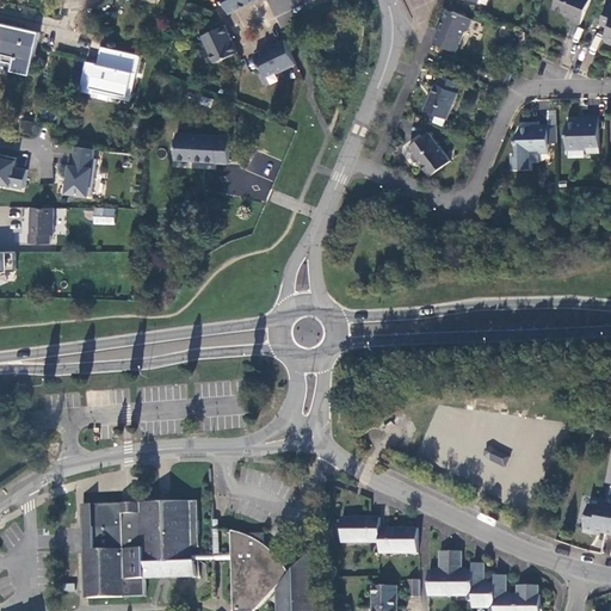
[(223,0),(229,13),(257,0),(223,0)]
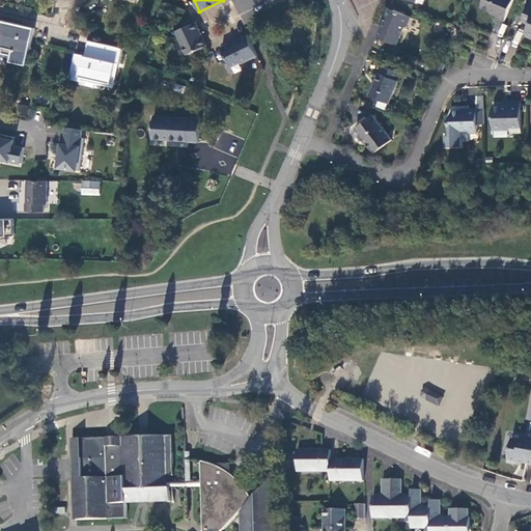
[(512,0),(483,0),(480,7),(498,15),(497,18),(504,22),(512,0)]
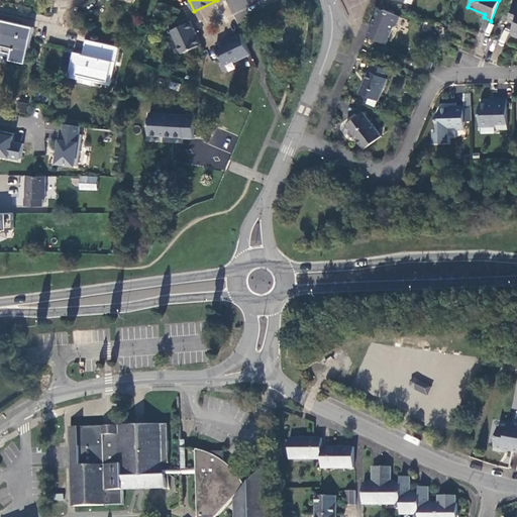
[(516,4),(515,4),(508,19),(515,22),(511,32),(512,36),(516,37),(516,4)]
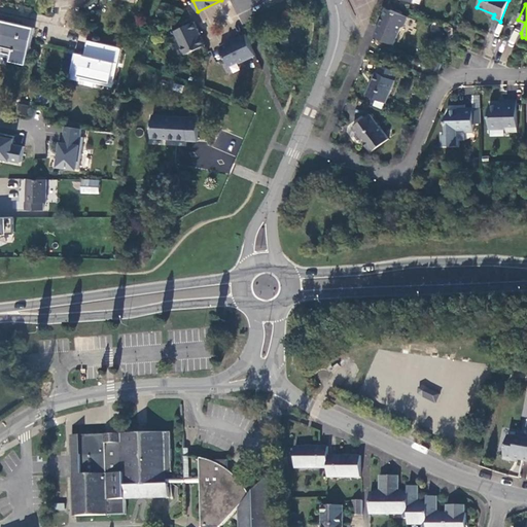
[(409,16),(387,7),(375,36),(393,44),(401,27),(405,26),(409,16)]
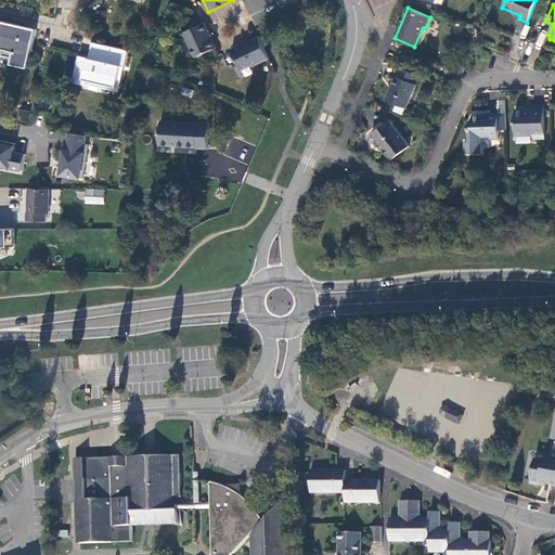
[(37,29),(0,21),(0,55),(13,59),(12,64),(27,68),(37,29)]
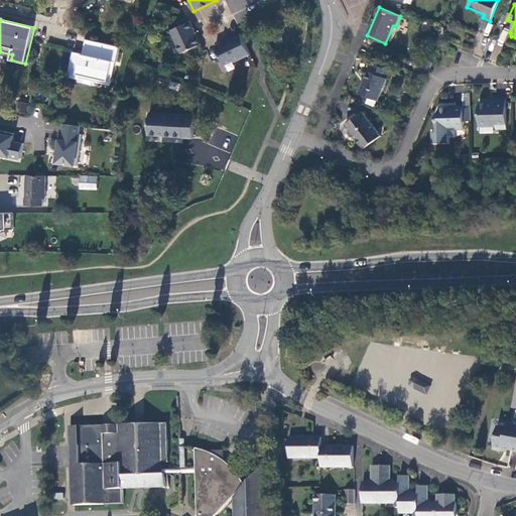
[(202,44),(190,22),(171,31),(182,53),(202,44)]
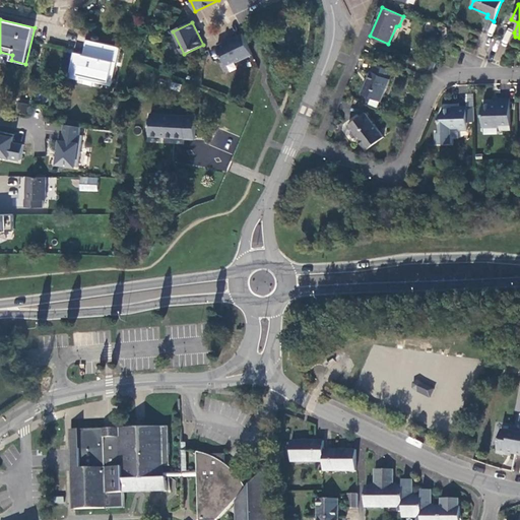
[(243,34),(216,46),(225,66),(235,62),(237,63),(253,55),(243,34)]
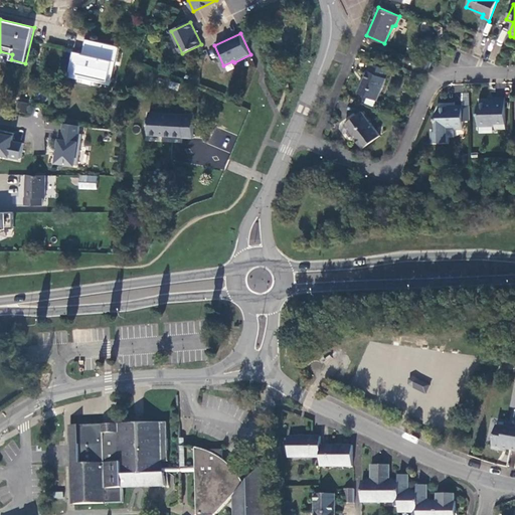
[(89,55),(73,52),(68,76),(79,78),(81,73),(109,79),(114,61),(117,61),(120,46),(93,40),(89,55)]
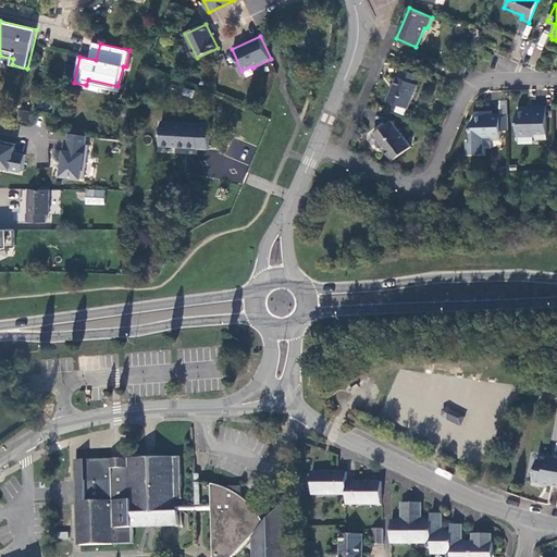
[(458,73),(465,75),(468,66),(461,63),(458,73)]
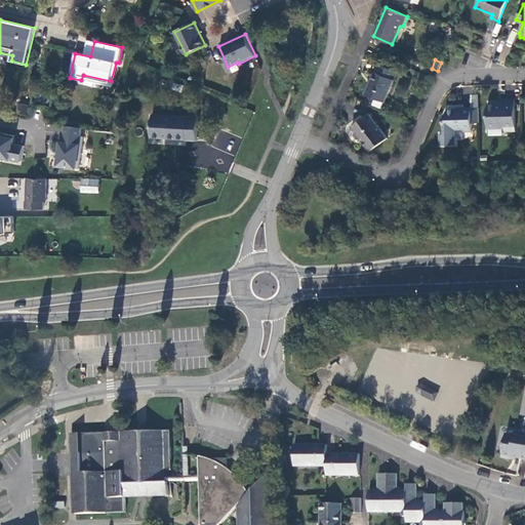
[(397,73),(377,65),(365,95),(385,103),(397,73)]
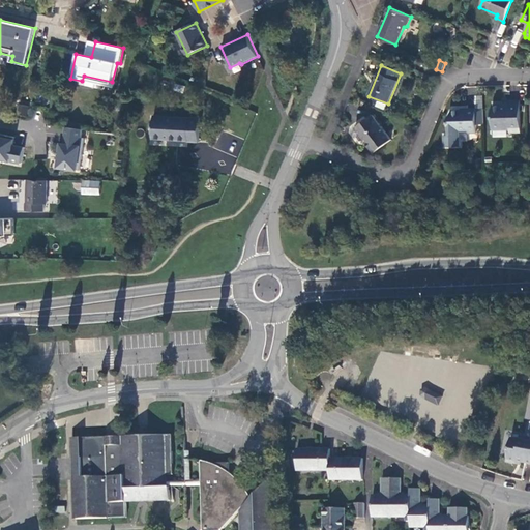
[(492,110),(492,129),(509,129),(509,133),(520,133),(520,100),(507,101),(505,104),(505,106),(493,107),(492,110)]
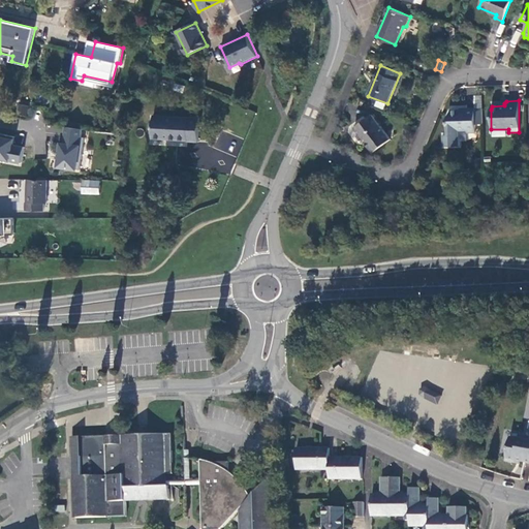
[(18,103),(16,114),(27,116),(29,105),(18,103)]
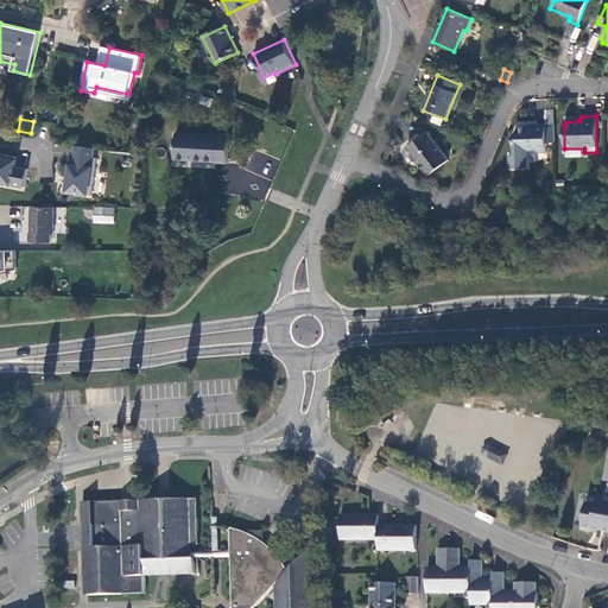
[(513,138),(514,150),(514,154),(508,154),(510,168),(527,168),(526,150),(536,149),(536,153),(548,152),(546,144),(546,125),(536,125),(536,126),(517,127),(513,138)]
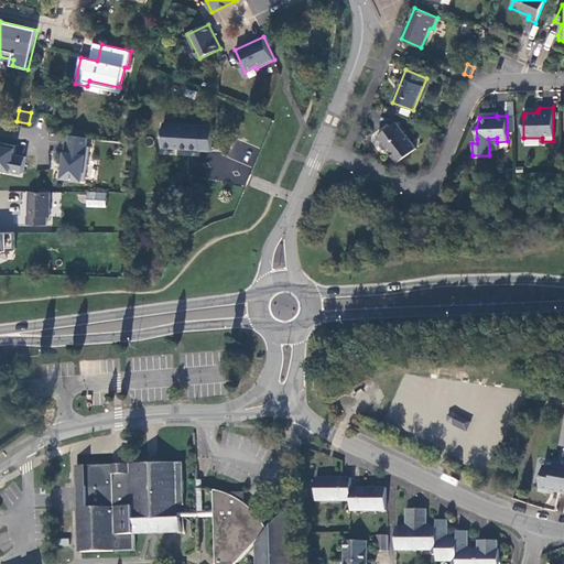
[(212,151),(214,125),(164,121),(162,148),(212,151)]
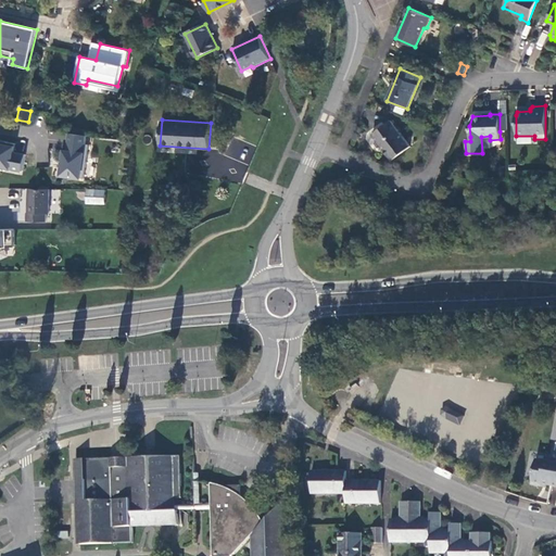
[(390,122),(373,135),(392,161),(409,147),(390,122)]
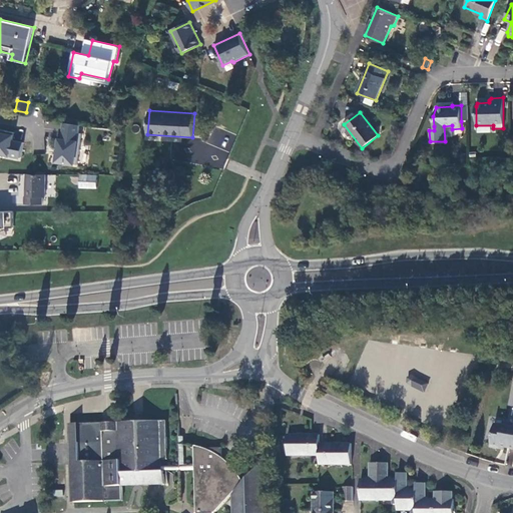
[(53,164),(75,166),(78,124),(56,123),(53,164)]
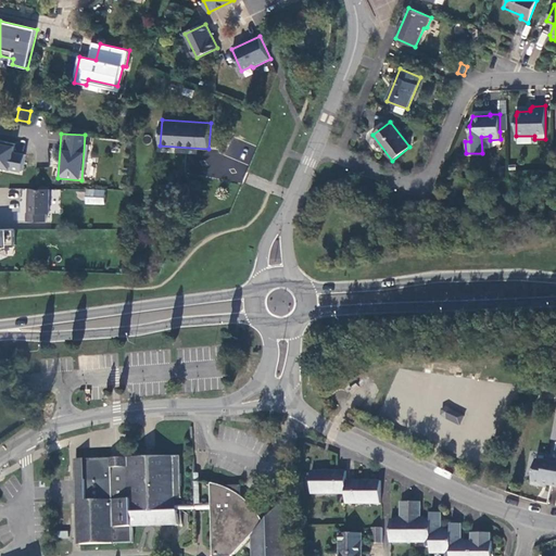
[(0,169),(23,172),(25,153),(13,152),(14,143),(0,141),(0,169)]
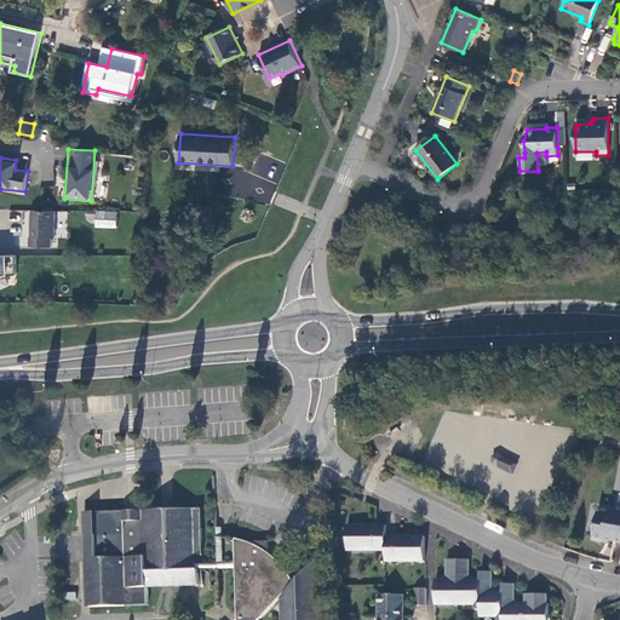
[(56,212),(30,211),(30,237),(29,237),(29,247),(52,247),(52,239),(56,239),(56,212)]
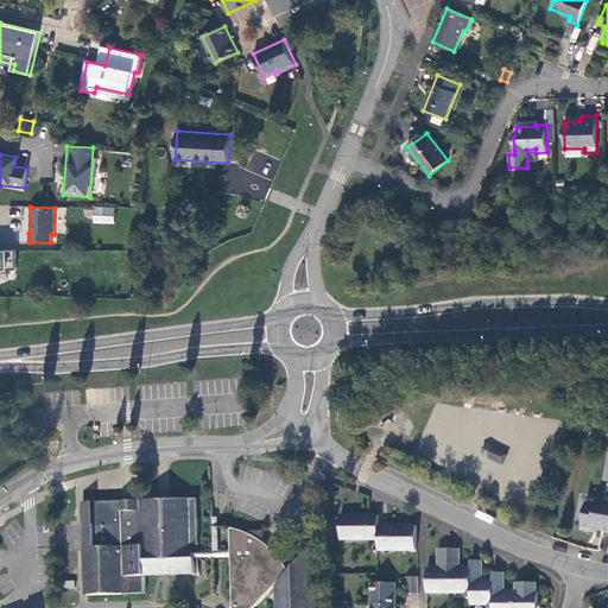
[(116,209),(96,208),(95,223),(116,223),(116,209)]
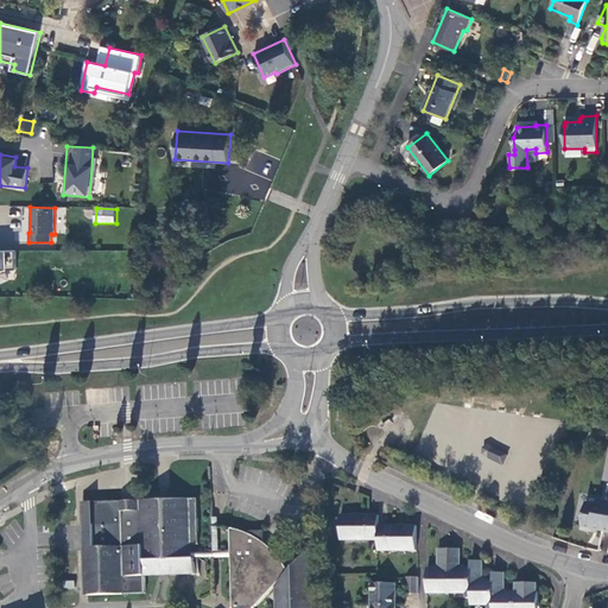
[(488,443),(482,445),(482,451),(487,455),(493,451),(493,447),(488,443)]
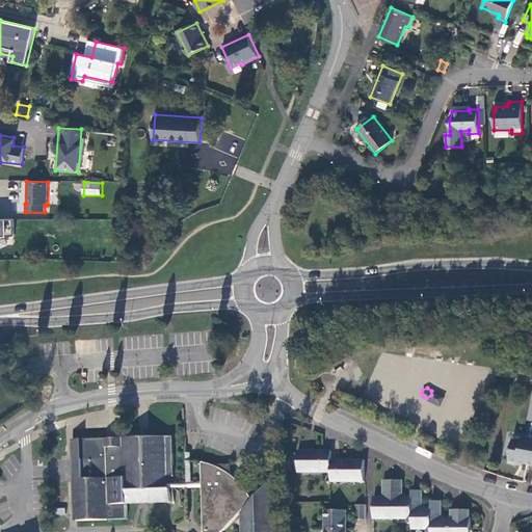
[(104,446),(104,437),(79,439),(80,458),(73,458),(75,521),(107,519),(126,519),(125,502),(170,500),(169,487),(164,487),(164,481),(164,475),(173,475),(171,434),(118,436),(120,445),(104,446)]
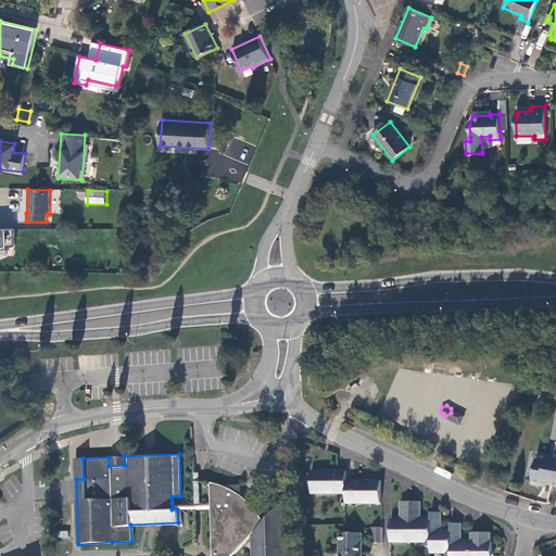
[(124,456),(109,457),(109,466),(125,465),(124,456)]
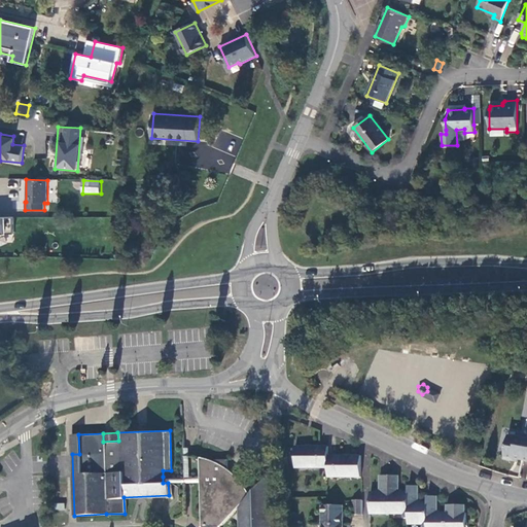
[(526,458),(526,432),(523,432),(523,435),(507,433),(503,457),(513,459),(513,456),(526,458)]
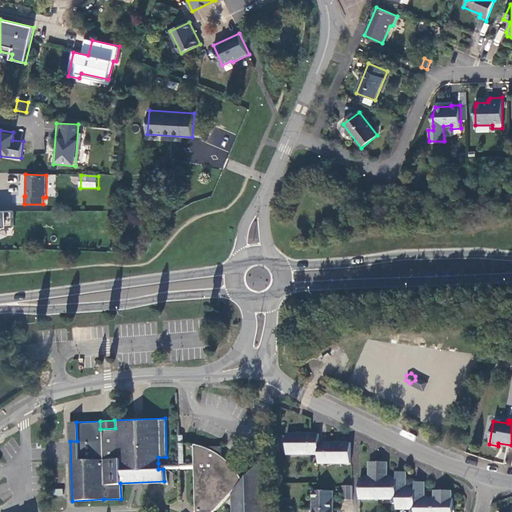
[(76,422),(68,422),(69,441),(70,441),(77,441),(76,422)]
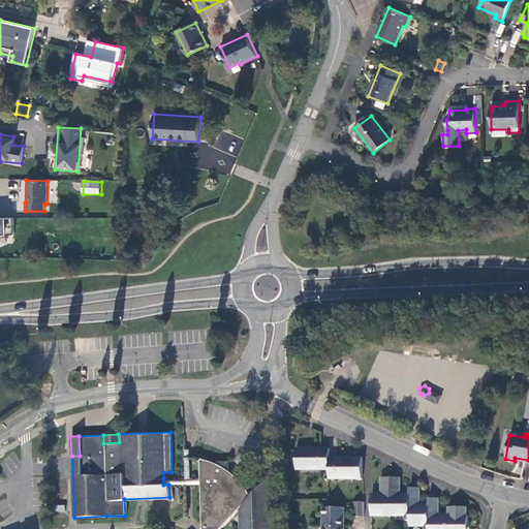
[(327,477),(361,476),(361,455),(327,456),(327,446),(293,446),(294,468),(327,468),(327,477)]
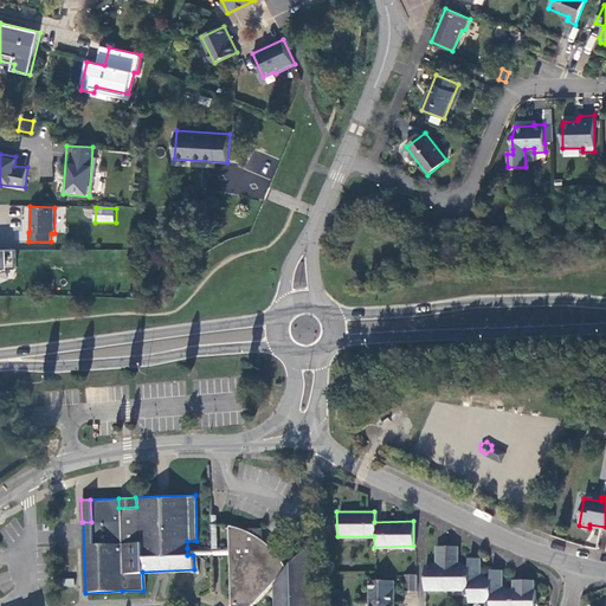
[(229,547),(217,548),(216,514),(210,514),(212,548),(187,548),(187,555),(193,555),(229,553),(229,547)]
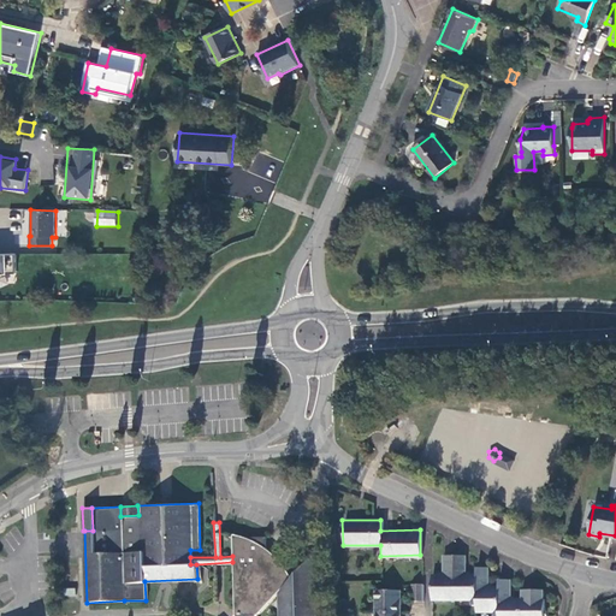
[(232,556),(232,562),(232,615),(318,615),(319,608),(317,593),(315,593),(314,554),(291,576),(285,568),(278,558),(266,548),(265,535),(244,537),(231,533),(232,556)]
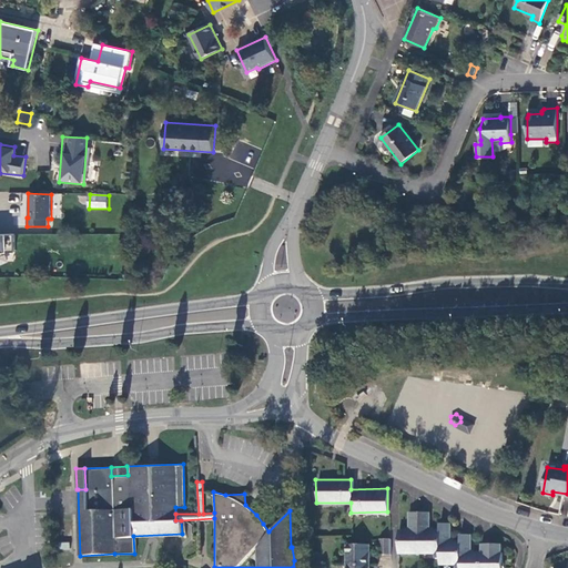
[(405,529),(398,529),(398,551),(435,553),(435,557),(438,557),(438,564),(455,564),(454,567),(501,567),(501,550),(500,543),(480,543),(480,550),(475,550),(469,550),(469,547),(470,547),(470,534),(460,534),(460,539),(453,539),(448,539),(448,536),(449,536),(449,521),(438,523),(439,528),(432,528),(428,528),(428,526),(428,510),(408,511),(408,526),(409,526),(409,529),(405,529)]
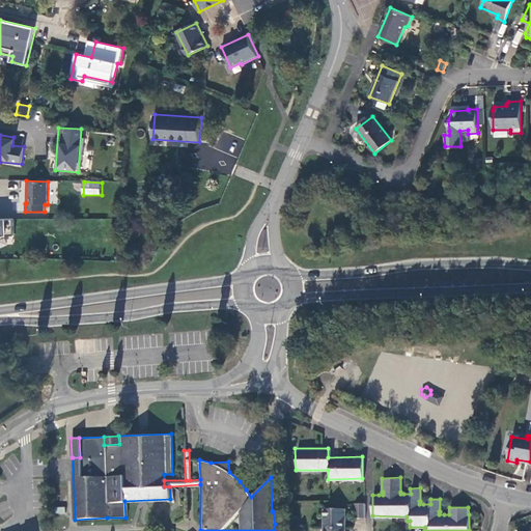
[(354,518),(364,518),(364,502),(354,502),(354,518)]
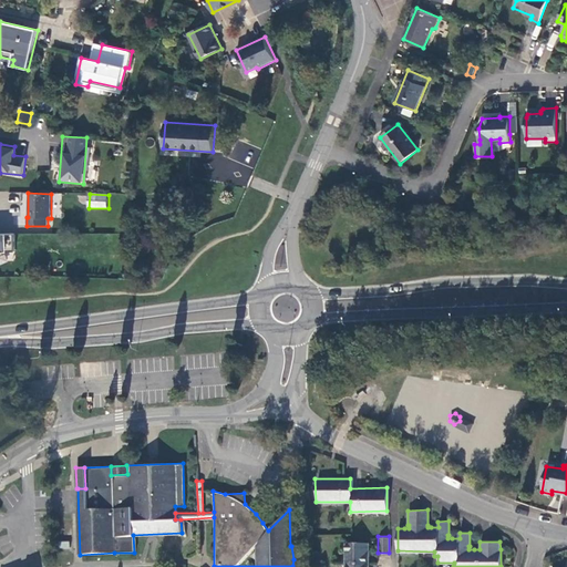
[(367,566),(367,543),(344,543),(343,566),(367,566)]
